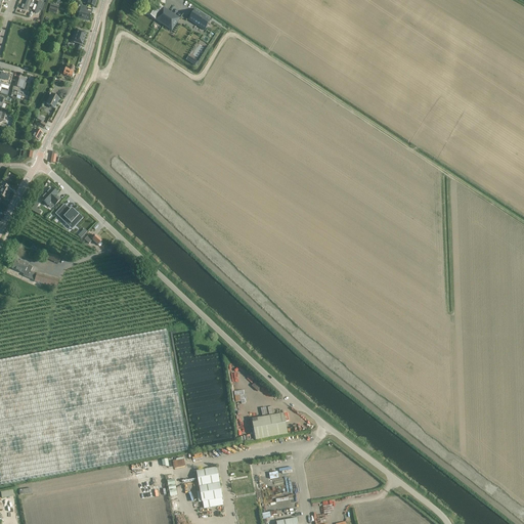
[(154,3),(146,13),(155,19),(156,19),(156,20),(163,26),(172,13),(164,8),(163,9),(160,7),(154,3)]
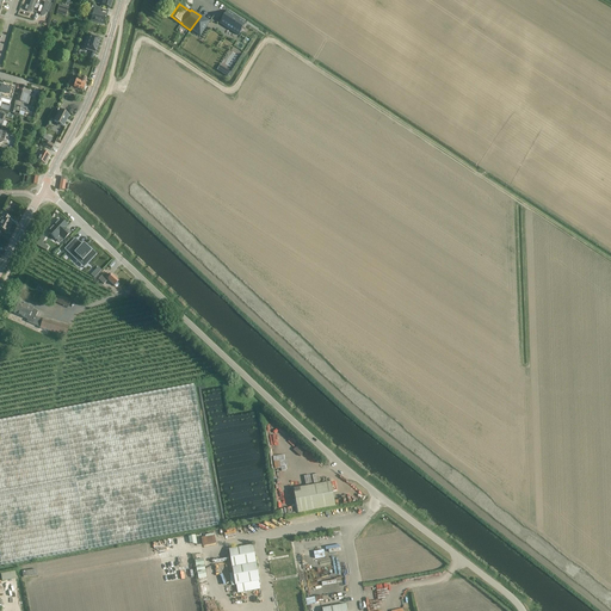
[(59,5),(56,13),(66,16),(67,12),(68,7),(59,5)]
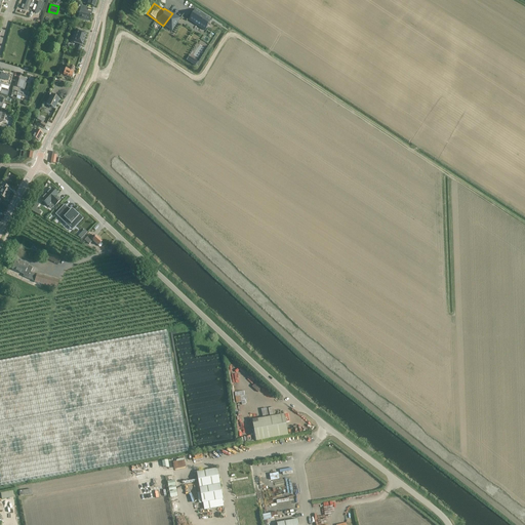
[(79,14),(78,17),(89,22),(91,14),(85,12),(86,8),(78,6),(76,13),(79,14)]
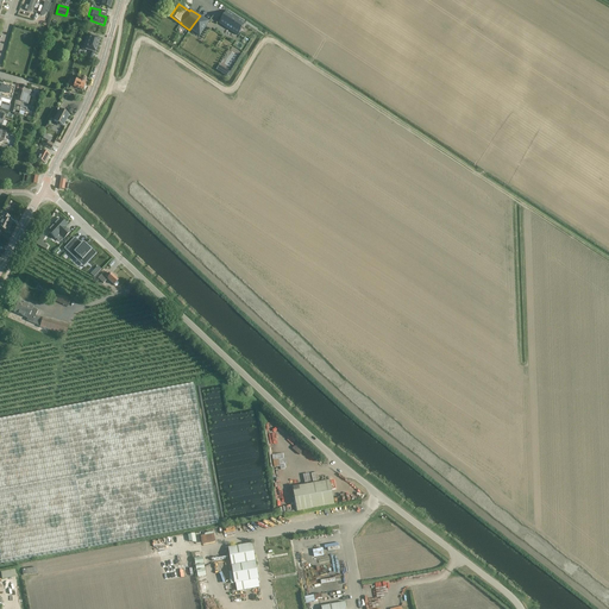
[(227,11),(219,24),(238,36),(246,24),(227,11)]
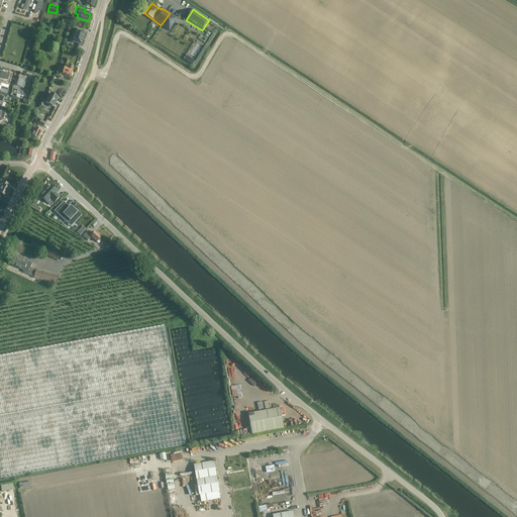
[(170,13),(161,25),(169,31),(178,19),(170,13)]
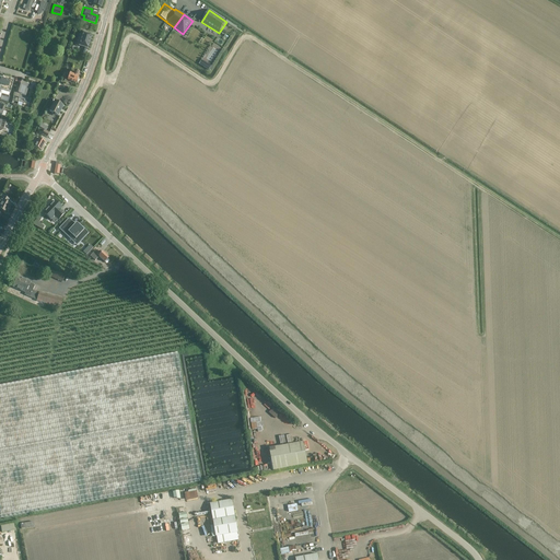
[(82,33),(79,46),(88,48),(92,36),(82,33)]
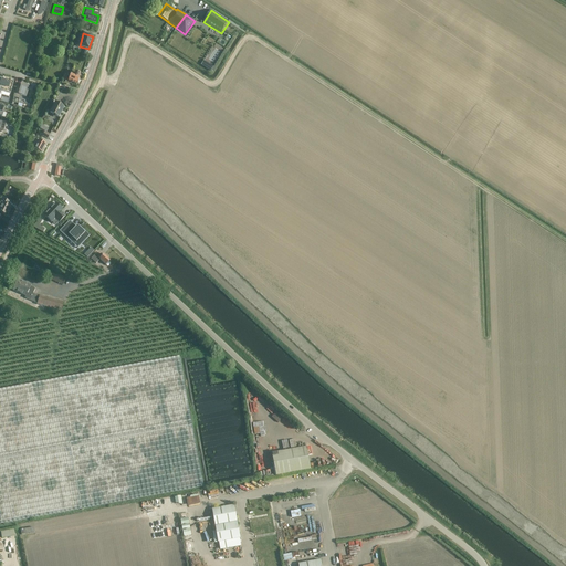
[(203,61),(201,65),(210,72),(213,67),(203,61)]
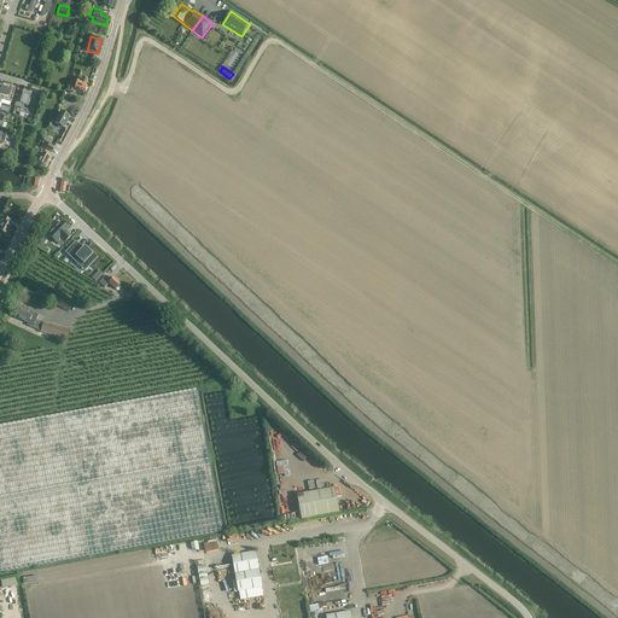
[(77,81),(74,89),(83,92),(88,81),(82,79),(81,82),(77,81)]
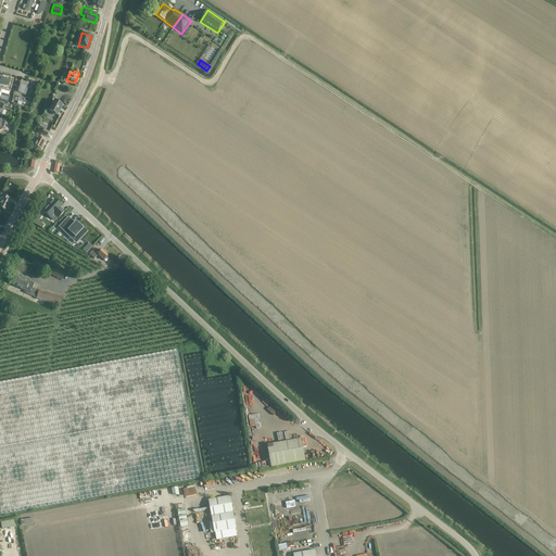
[(0,89),(10,92),(13,80),(2,77),(0,83),(0,89)]
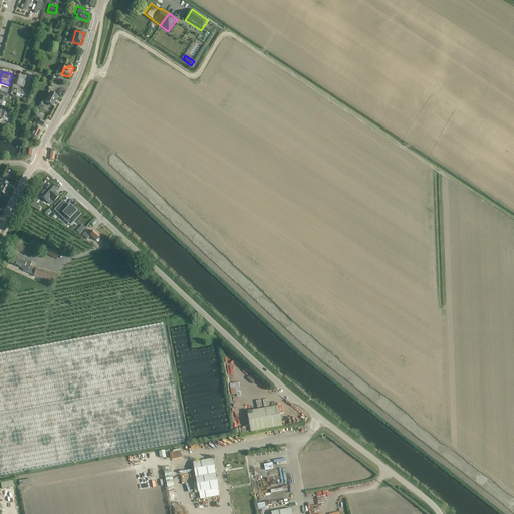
[(23,88),(26,78),(19,76),(18,80),(15,79),(12,88),(17,90),(18,86),(23,88)]
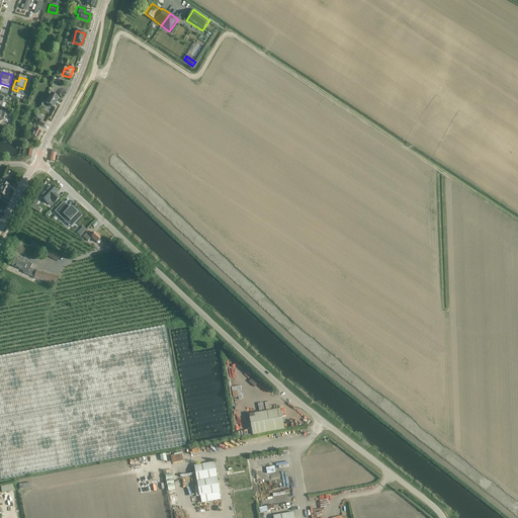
[(54,108),(54,107),(58,99),(51,94),(46,103),(54,108)]
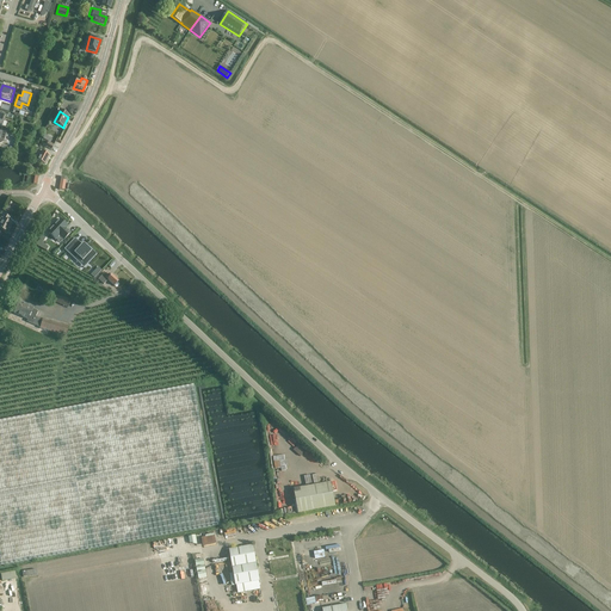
[(42,152),(37,160),(44,165),(49,155),(42,152)]
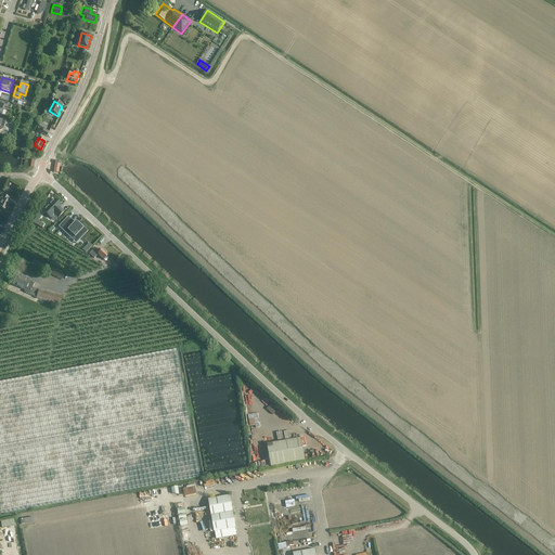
[(0,203),(0,207),(5,210),(10,203),(8,202),(9,198),(2,194),(0,198),(0,203)]
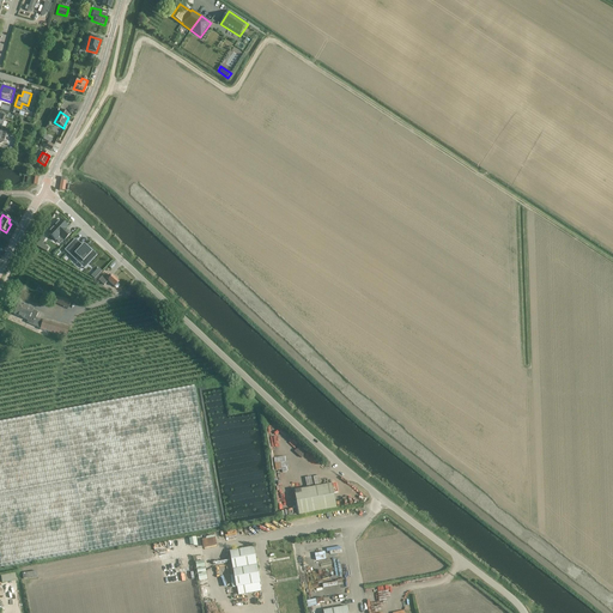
[(61,220),(48,234),(55,241),(61,236),(65,241),(72,234),(64,226),(66,225),(61,220)]
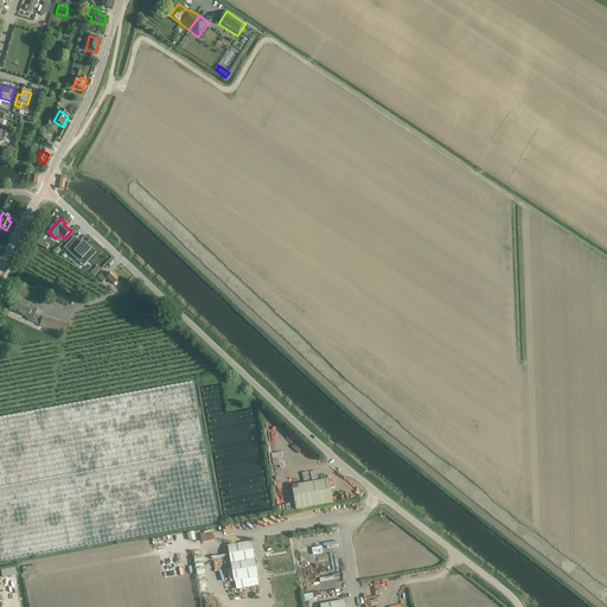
[(42,235),(37,244),(42,247),(46,250),(48,246),(43,243),(45,237),(42,235)]
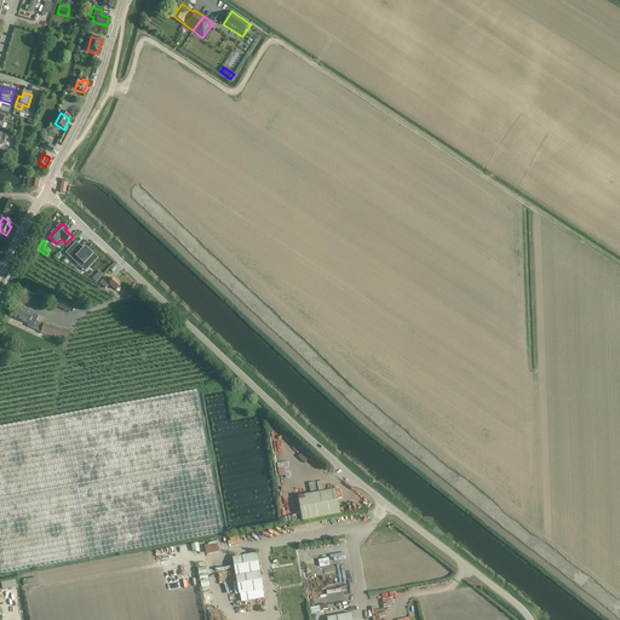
[(76,242),(65,254),(74,263),(76,259),(87,269),(98,258),(96,256),(89,250),(86,252),(76,242)]
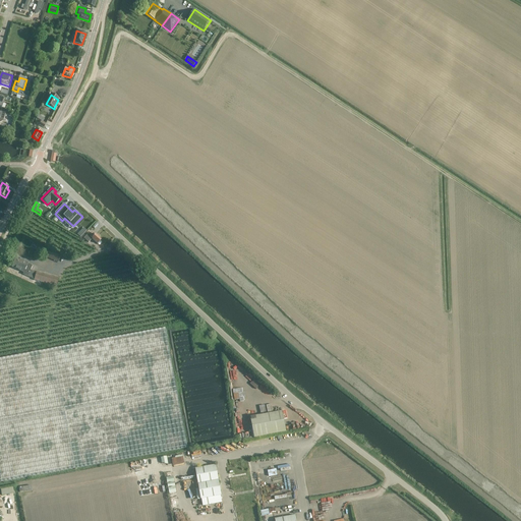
[(83,228),(77,235),(80,238),(87,231),(83,228)]
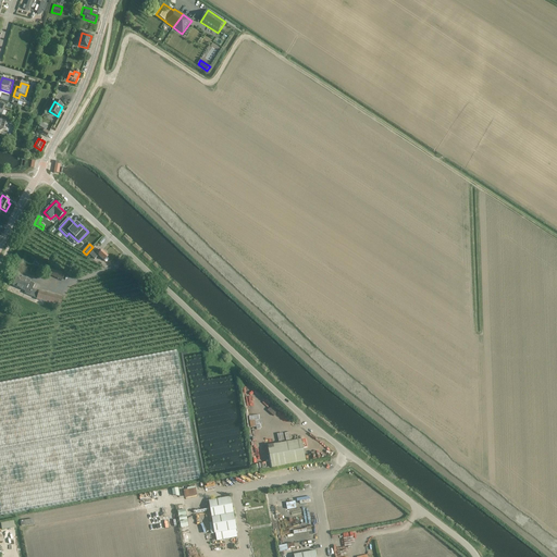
[(108,259),(107,258),(108,257),(102,250),(101,252),(98,249),(97,251),(94,249),(89,255),(95,260),(98,256),(103,261),(106,262),(107,262),(109,261),(108,259)]
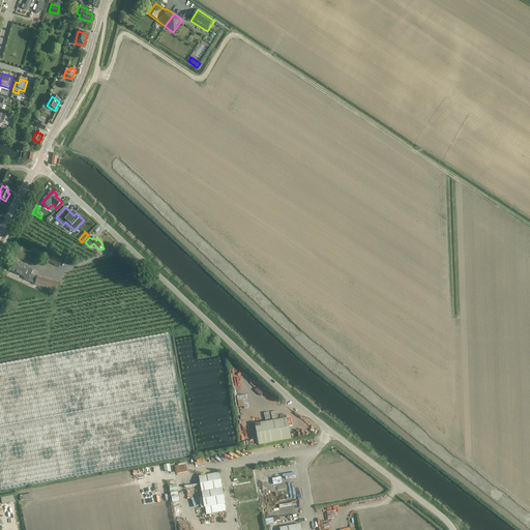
[(59,268),(62,261),(48,255),(45,261),(59,268)]
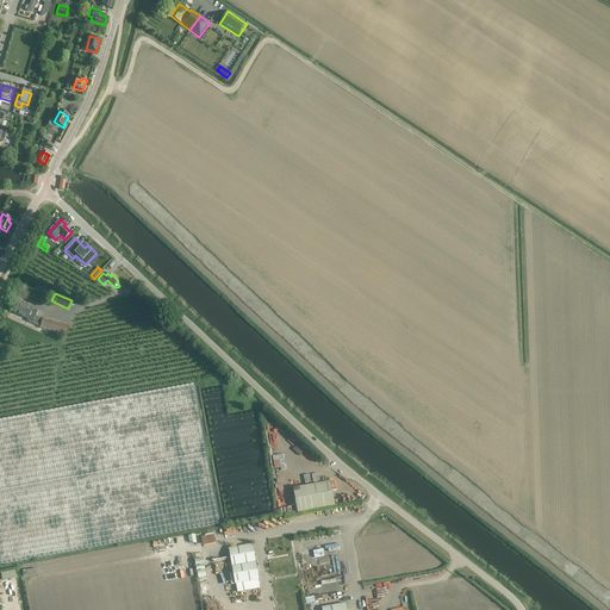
[(26,322),(32,324),(36,316),(38,312),(32,309),(19,302),(13,313),(27,319),(26,322)]
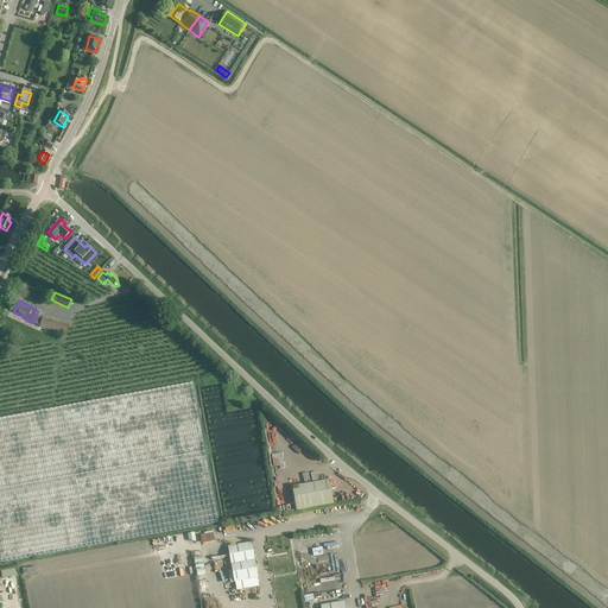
[(36,315),(32,323),(39,327),(42,318),(36,315)]
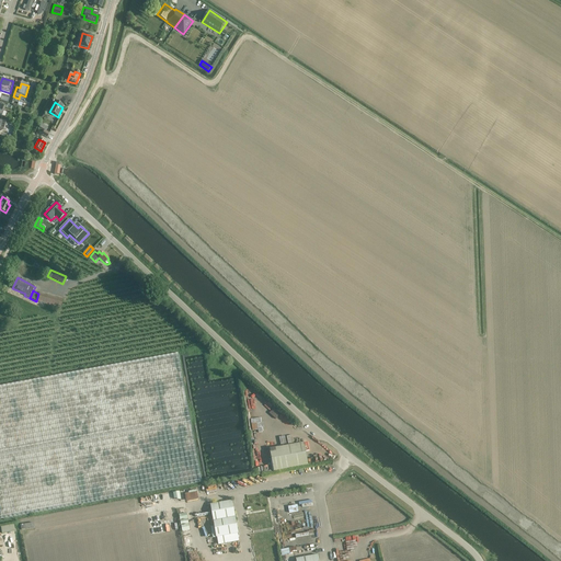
[(60,309),(63,300),(38,293),(38,294),(36,301),(36,302),(60,309)]
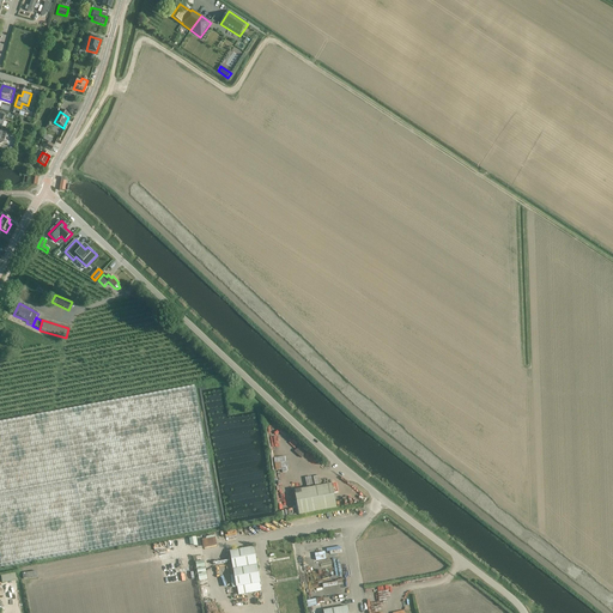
[(0,568),(89,552),(220,528),(194,387),(133,399),(0,422),(0,568)]
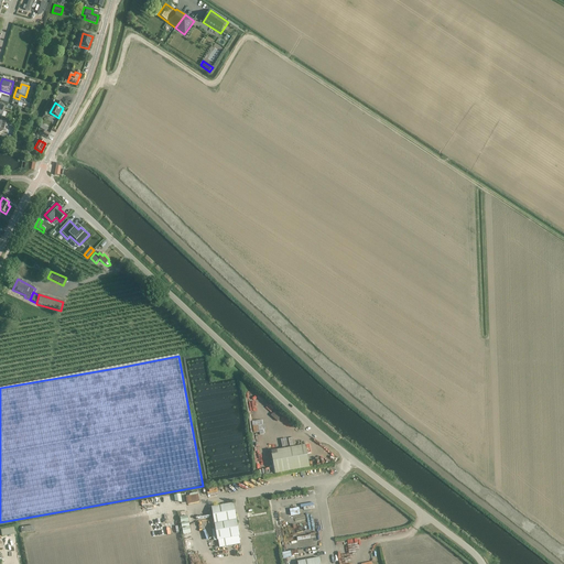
[(275,474),(303,469),(310,467),(305,445),(299,447),(271,452),(275,474)]
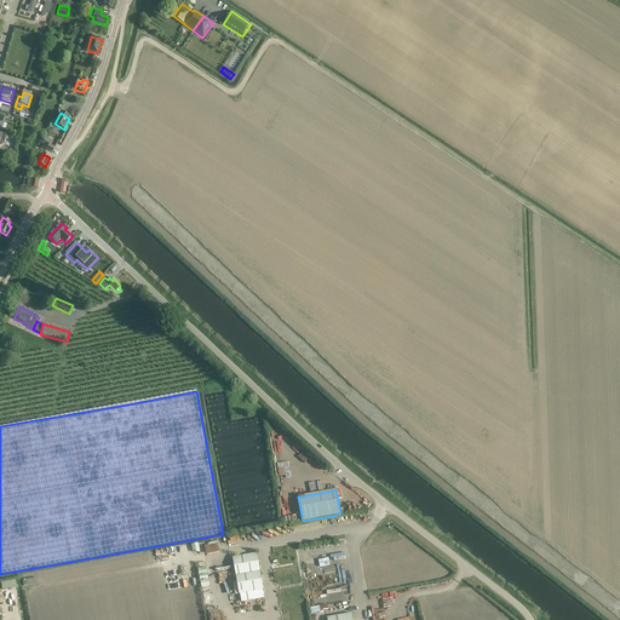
[(218,545),(205,547),(206,555),(219,554),(218,545)]
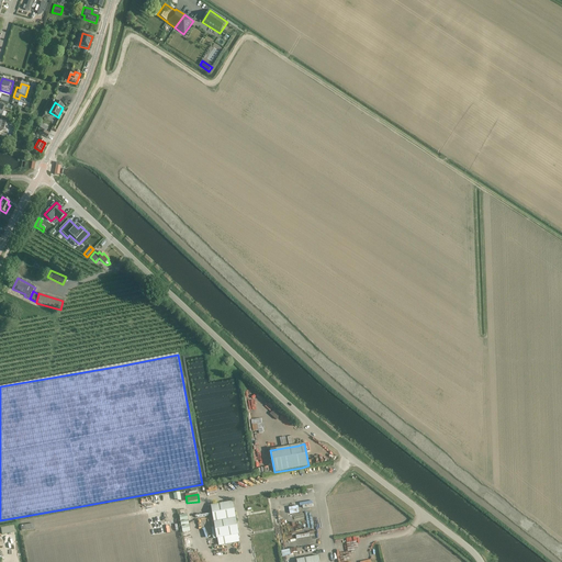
[(217,539),(218,547),(239,542),(238,536),(238,535),(233,502),(211,506),(217,539)]
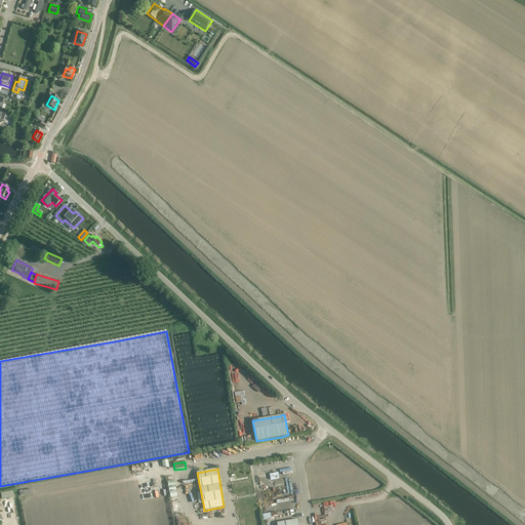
[(167,491),(165,478),(158,480),(159,486),(147,488),(148,494),(167,491)]
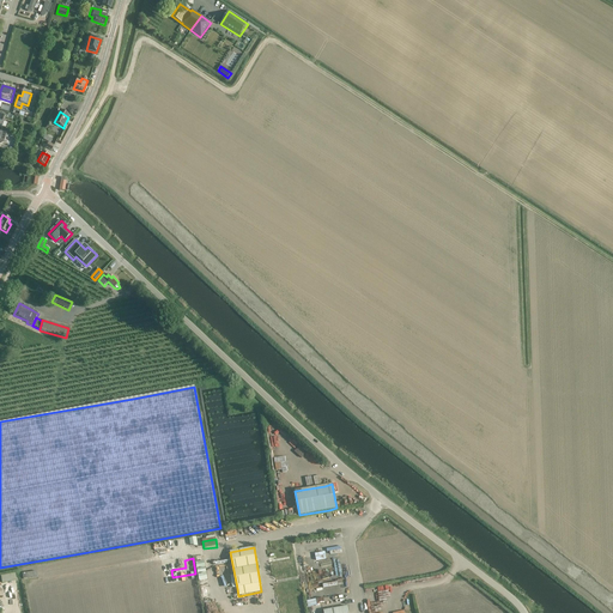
[(204,562),(195,563),(199,580),(199,582),(207,581),(204,562)]
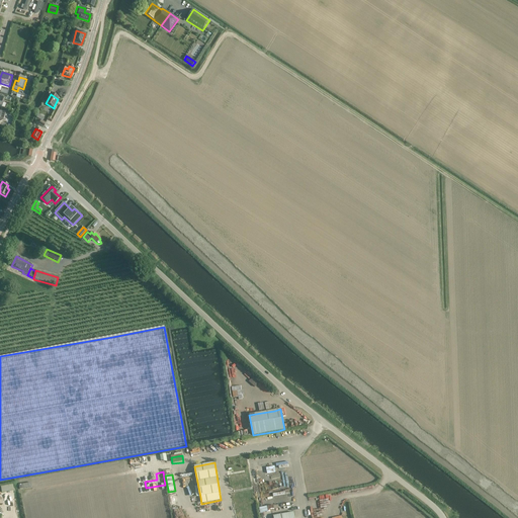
[(13,485),(1,487),(2,493),(14,491),(13,485)]
